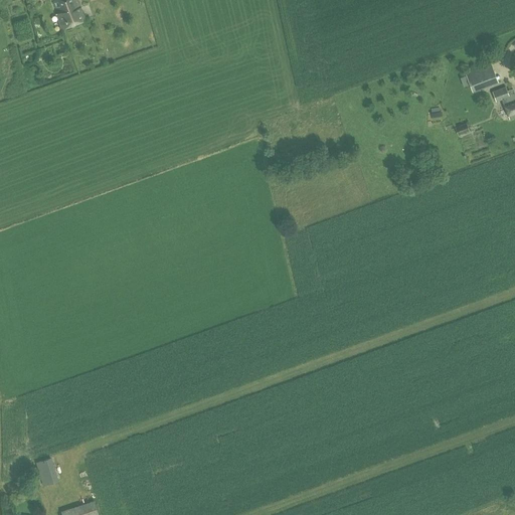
[(56,14),(61,28),(84,19),(77,0),(54,0),(59,13),(56,14)]
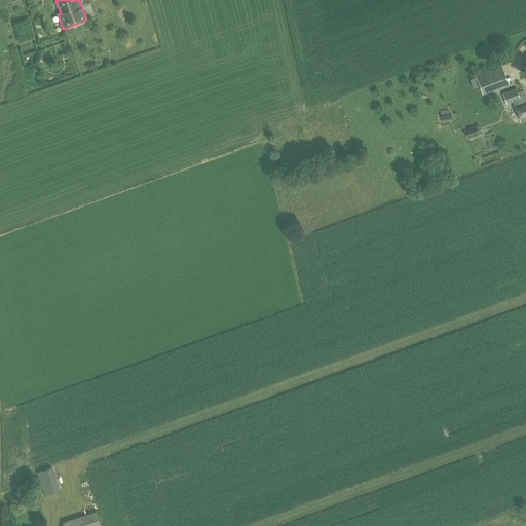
[(90,20),(98,17),(96,6),(88,7),(90,20)]
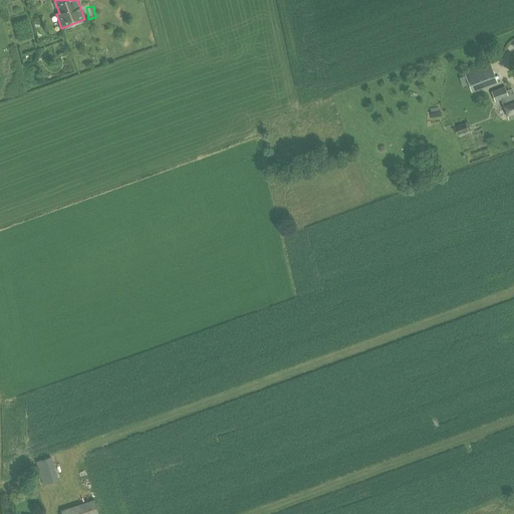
[(464,72),(472,92),(498,82),(491,62),(464,72)]
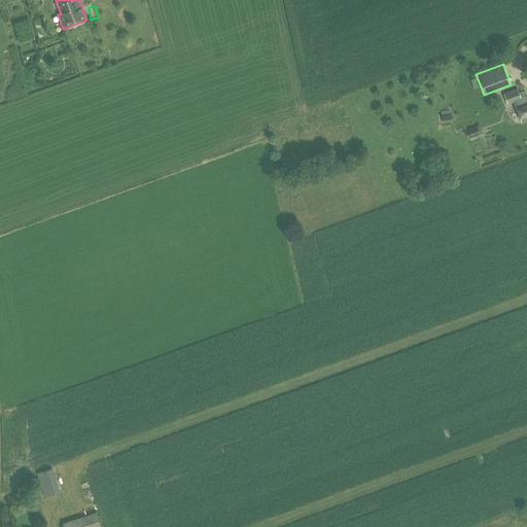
[(514,101),(522,121),(526,119),(526,99),(526,100),(524,92),(519,94),(517,89),(504,94),(508,103),(514,101)]
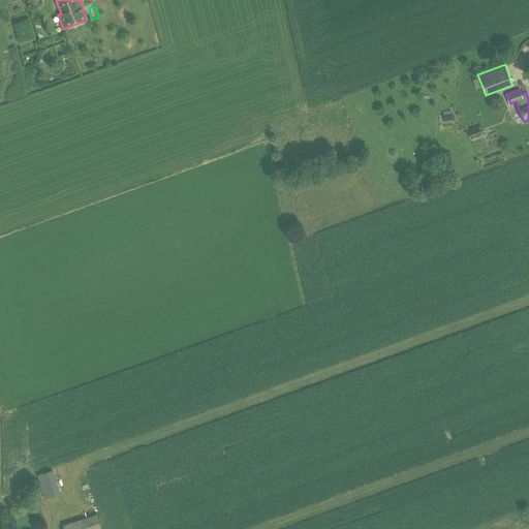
[(467,130),(470,138),(483,134),(479,126),(467,130)]
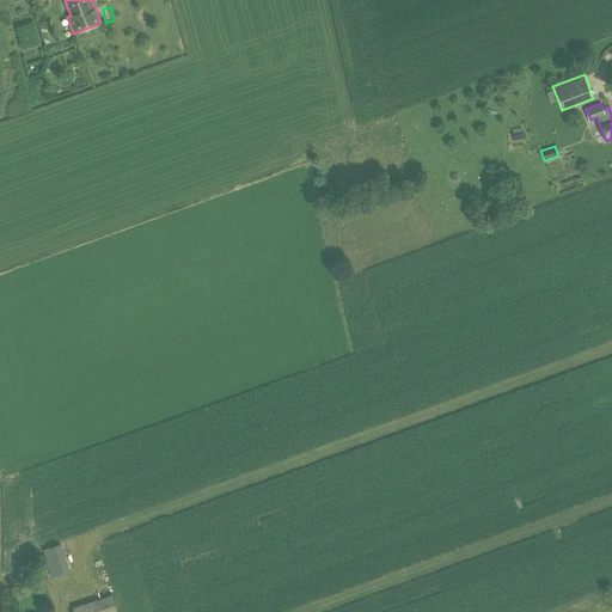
[(43,549),(51,577),(69,571),(61,544),(43,549)]
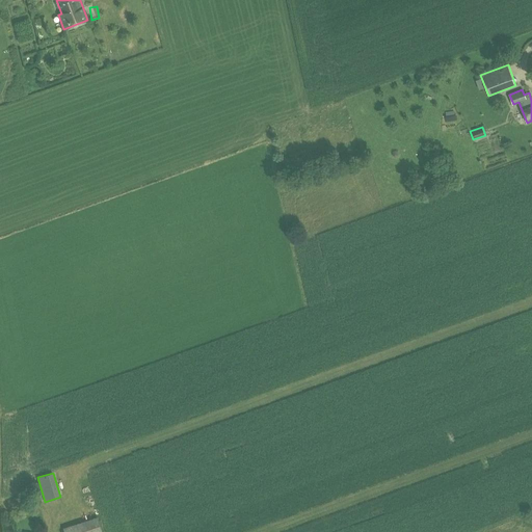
[(102,531),(98,516),(63,528),(64,531),(102,531)]
